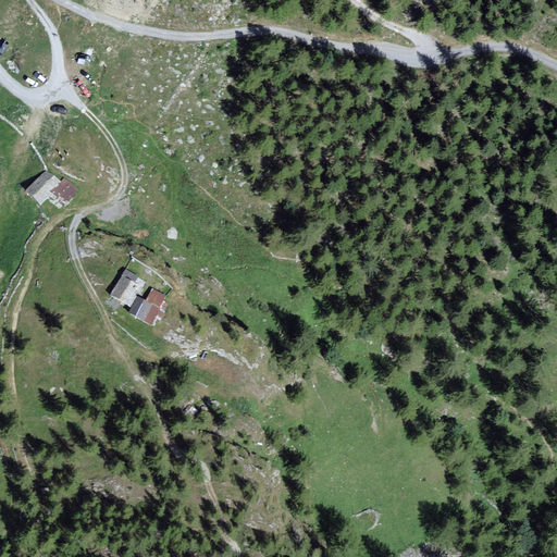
[(45,170),(25,192),(41,206),(53,193),(61,183),(45,170)]
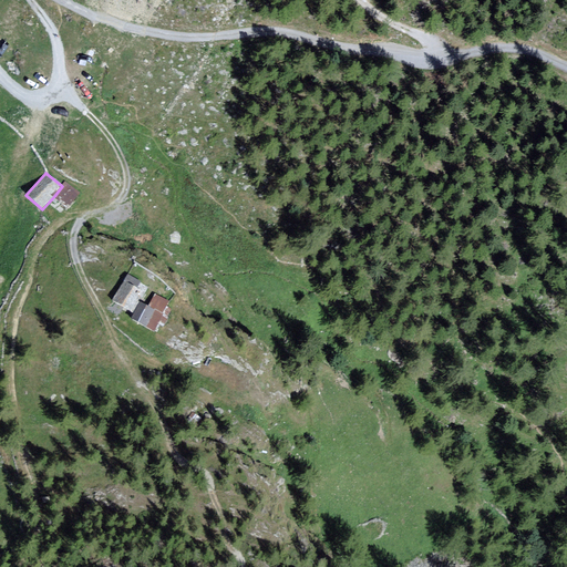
[(62,186),(54,196),(68,208),(81,194),(66,181),(62,186)]
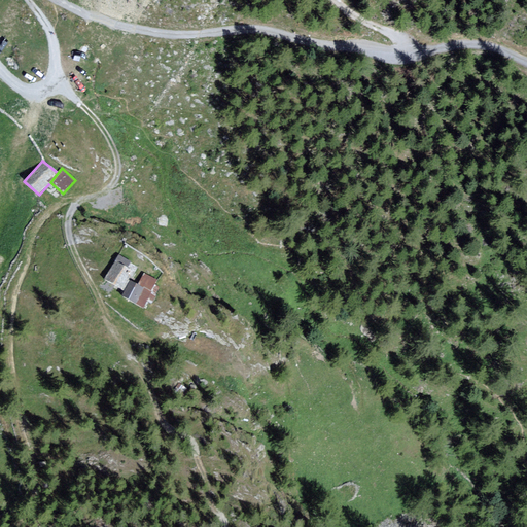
[(114,260),(103,280),(123,291),(130,280),(135,272),(114,260)]
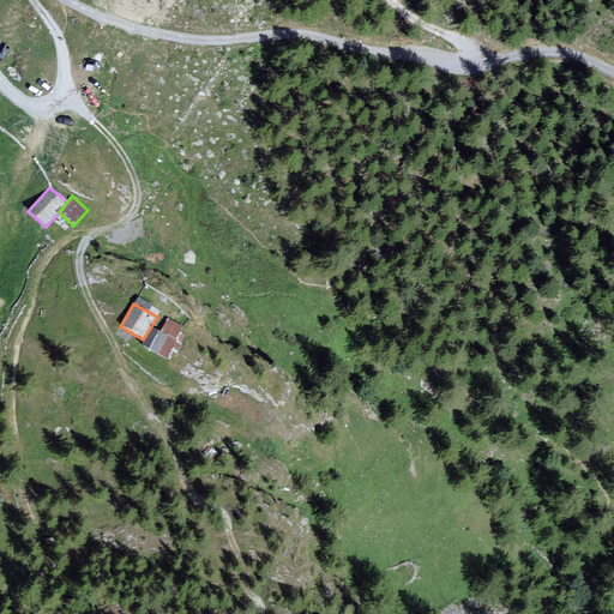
[(160,330),(179,342),(186,329),(167,317),(160,330)]
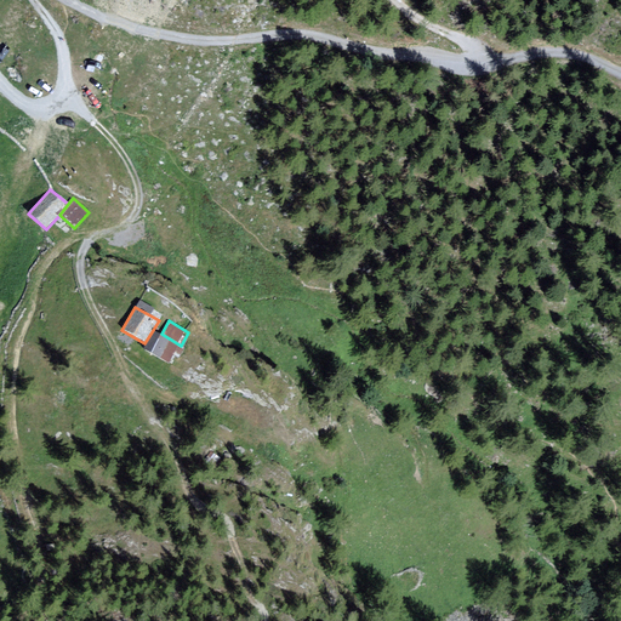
[(144,343),(142,348),(170,365),(181,346),(161,334),(153,330),(144,343)]
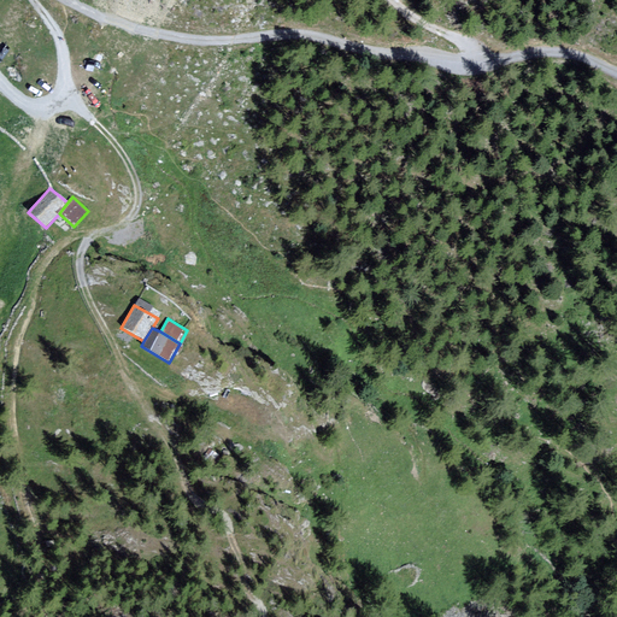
All buildings are outlined.
